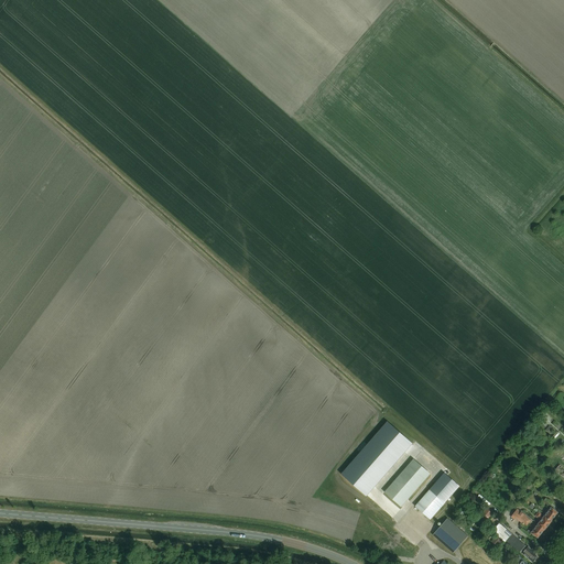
[(387,422),(342,474),(367,496),(412,444),(387,422)]
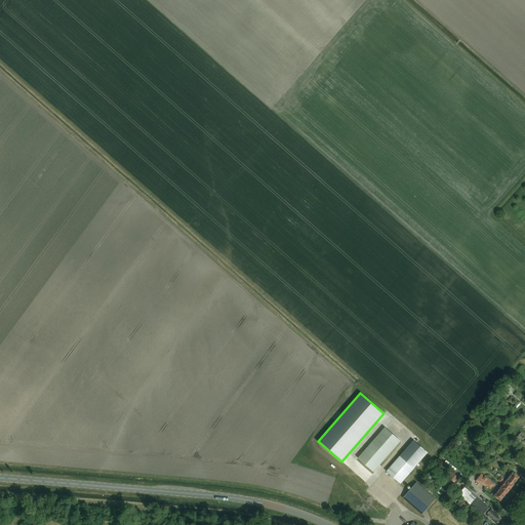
[(389,426),(362,457),(377,471),(405,439),(389,426)]
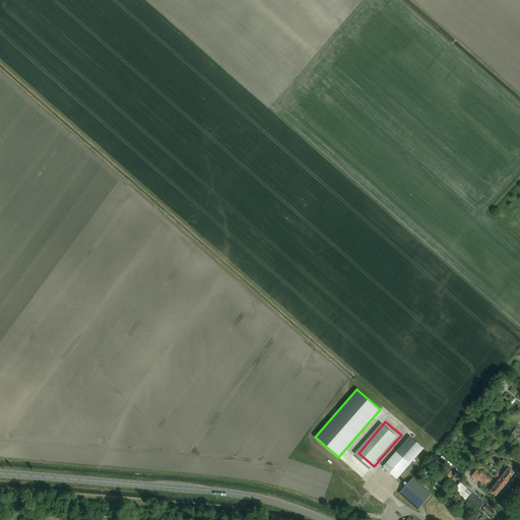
[(424,448),(409,436),(382,467),(397,479),(424,448)]
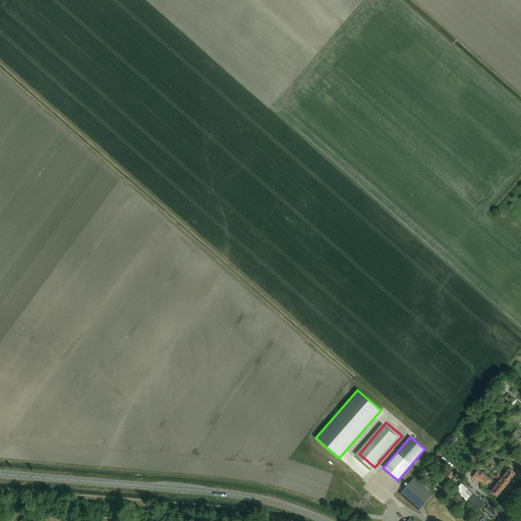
[(449,482),(456,474),(450,469),(443,478),(449,482)]
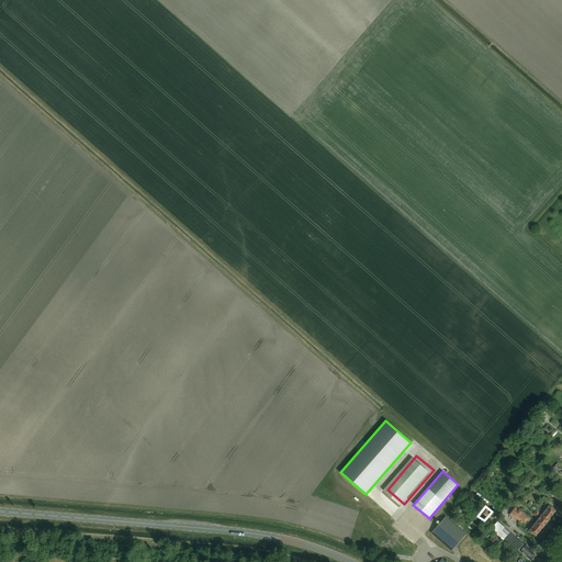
[(550,519),(557,510),(550,506),(543,515),(550,519)]
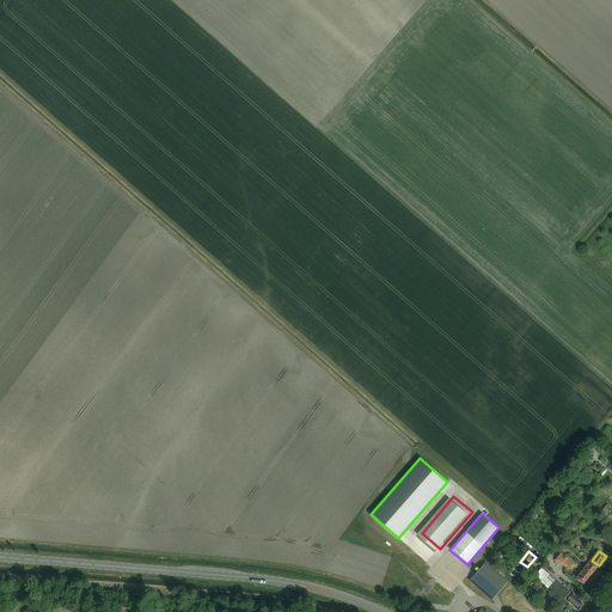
[(577,564),(571,561),(562,552),(555,562),(558,564),(560,562),(568,569),(568,570),(569,571),(571,569),(573,570),(577,564)]
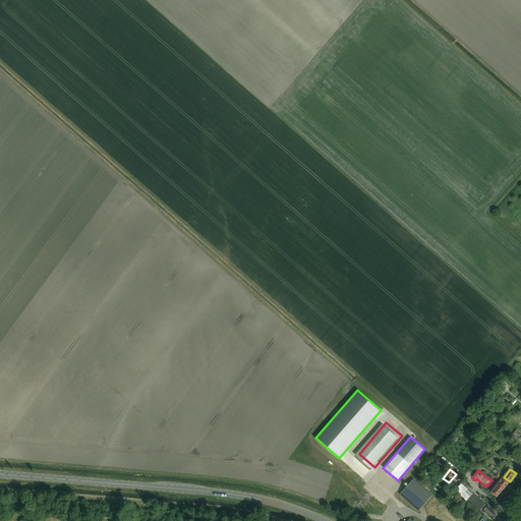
[(501,475),(498,473),(494,477),(500,481),(498,484),(504,489),(510,482),(510,481),(504,477),(503,478),(500,476),(501,475)]
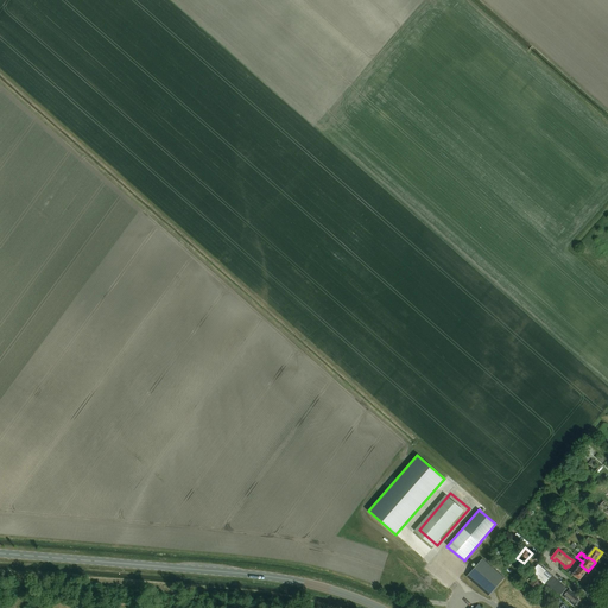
[(489,596),(506,578),(483,558),(467,577),(489,596)]
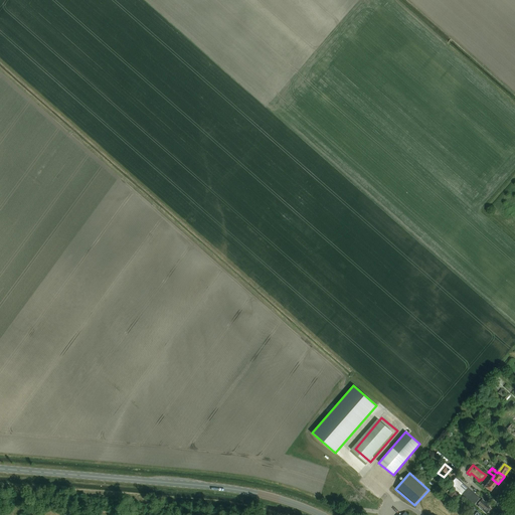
[(454,488),(460,493),(463,495),(463,494),(475,505),(477,503),(478,505),(477,505),(487,513),(492,508),(488,505),(489,504),(483,499),(482,501),(480,499),(481,499),(468,488),(469,487),(458,477),(454,481),(449,476),(445,480),(451,485),(454,488)]
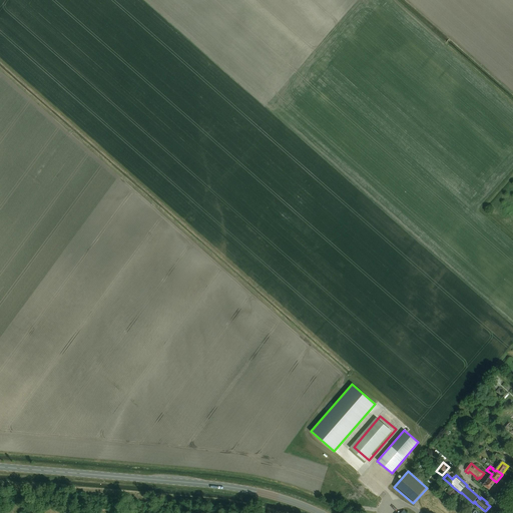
[(489,490),(496,482),(490,477),(484,485),(489,490)]
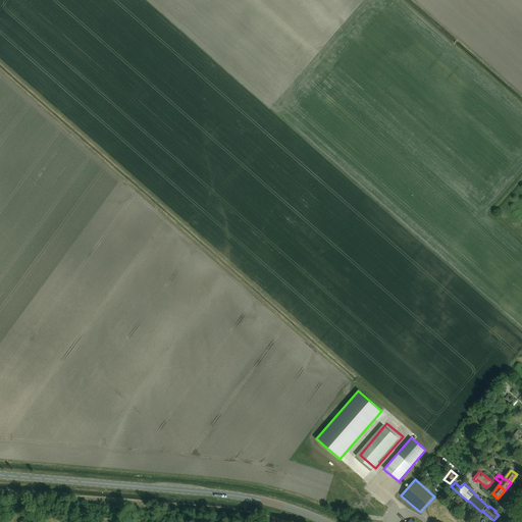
[(455,501),(461,506),(466,500),(460,494),(455,501)]
